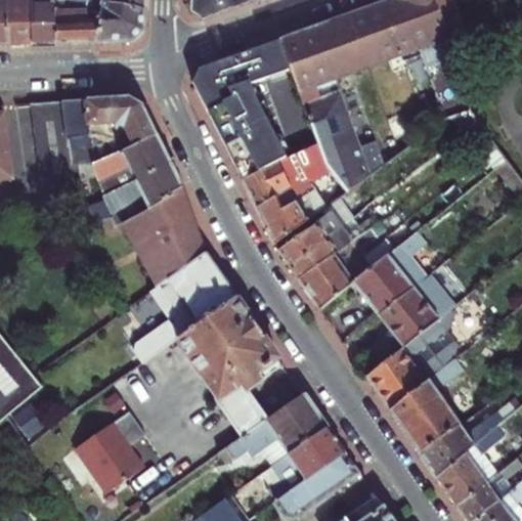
[(0,42),(9,42),(8,0),(0,0),(0,42)]
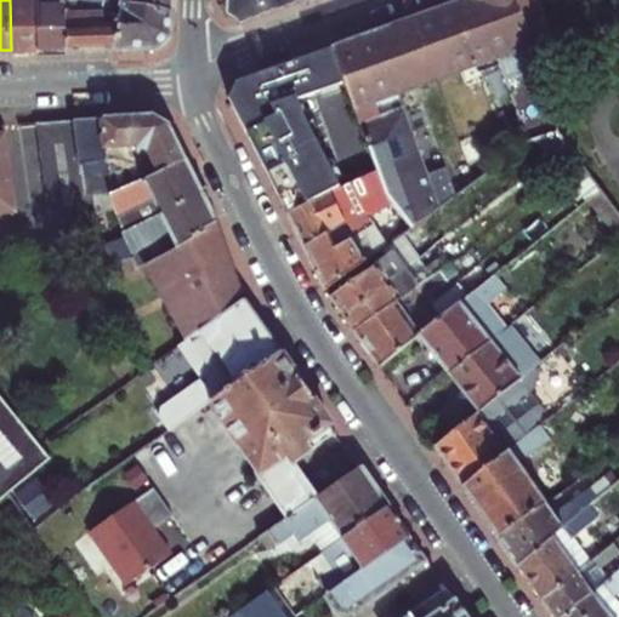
[(39,50),(37,0),(10,0),(11,50),(39,50)]
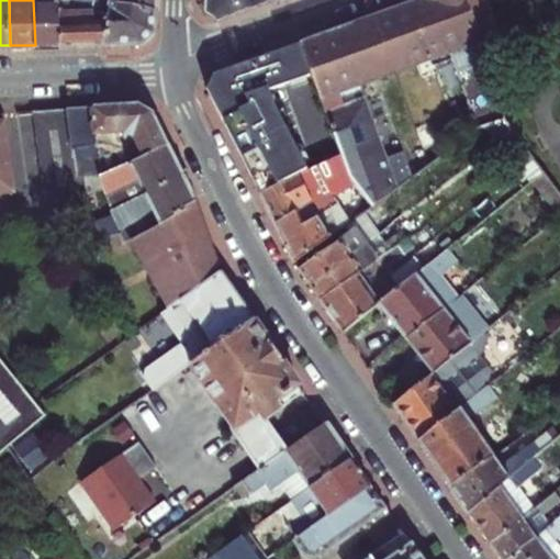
[(33,0),(35,45),(59,44),(58,0),(33,0)]
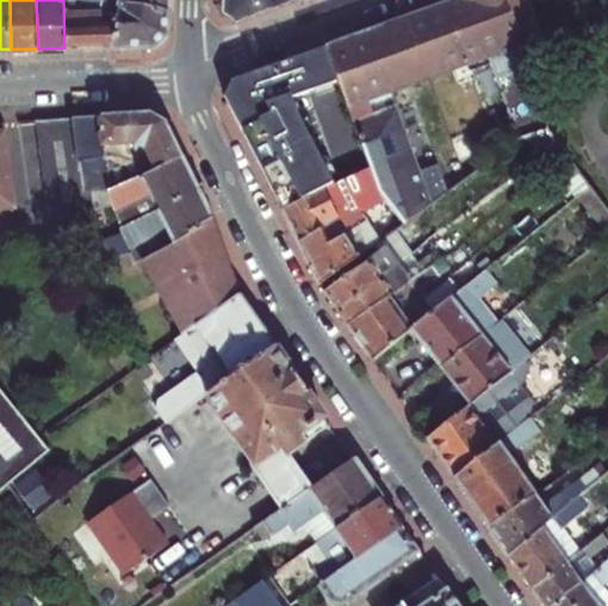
[(63,0),(64,48),(116,47),(119,20),(103,20),(103,10),(101,0),(63,0)]
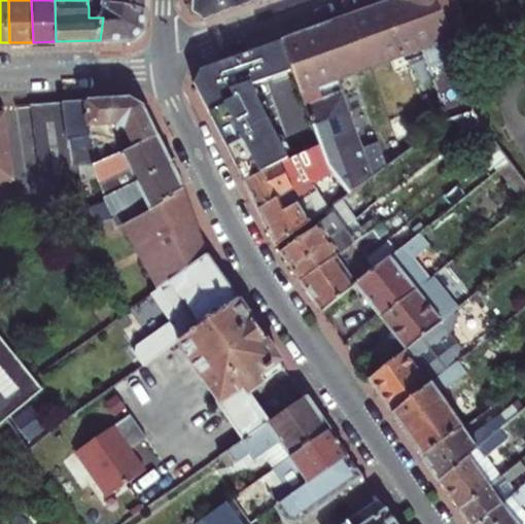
[(144,5),(121,0),(88,0),(89,8),(89,18),(103,18),(100,40),(133,38),(136,38),(140,36),(142,33),(144,29),(144,25),(144,5)]
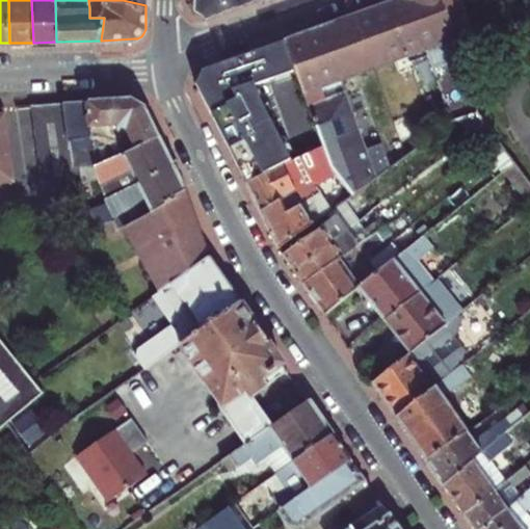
[(193,0),(194,8),(206,18),(254,0),(193,0)]
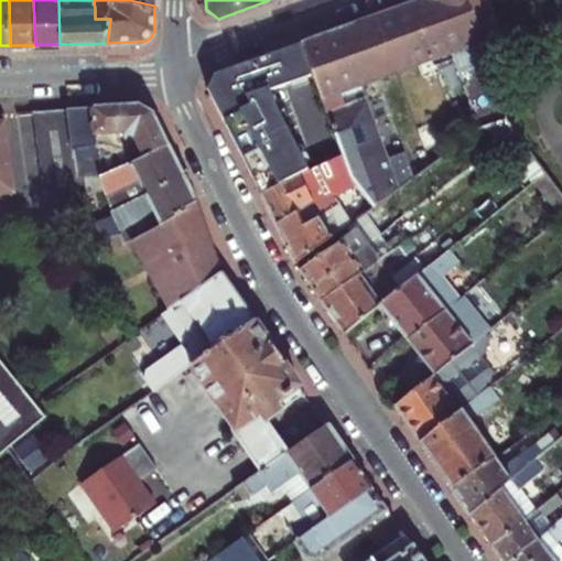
[(413,0),(303,40),(315,73),(331,114),(333,119),(348,161),(358,184),(371,206),(469,133),(465,127),(444,142),(441,135),(391,153),(365,82),(486,36),(472,0),(413,0)]
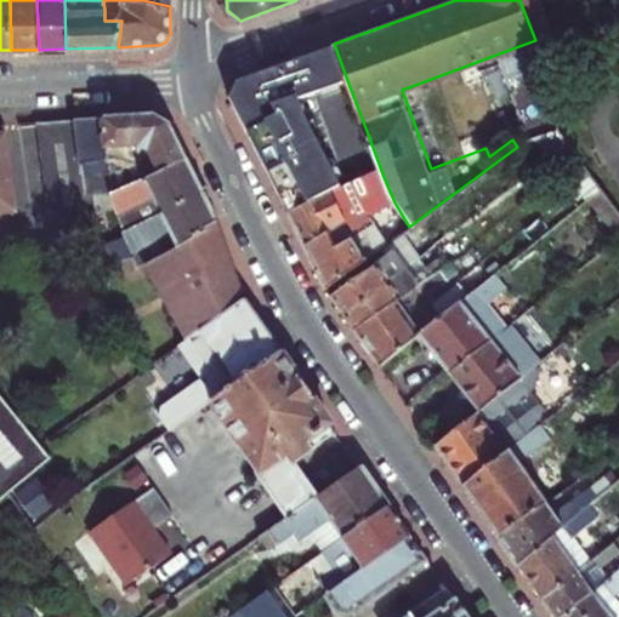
[(556,33),(543,0),(520,0),(535,40),(556,33)]
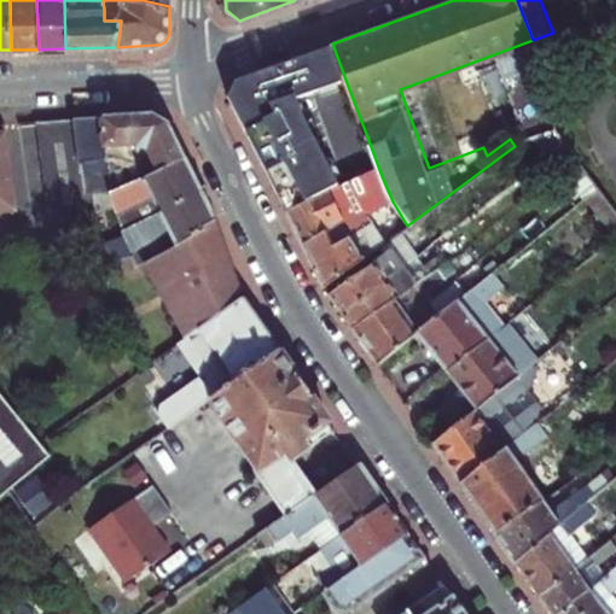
[(240,120),(261,162),(317,141),(294,95),(346,80),(332,44),(228,81),(226,88),(240,120)]
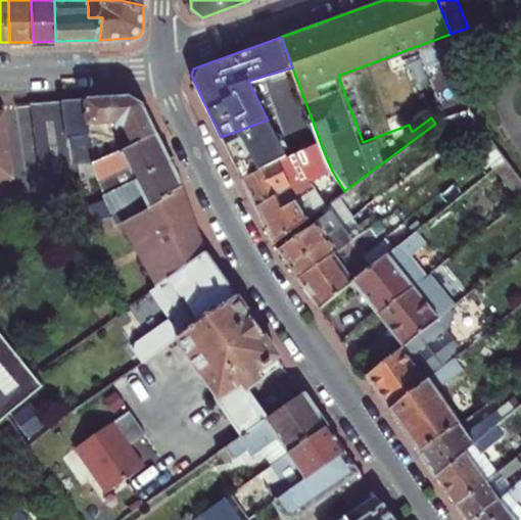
[(88,96),(91,130),(112,121),(115,128),(109,131),(117,150),(156,132),(143,104),(141,101),(130,94),(88,96)]
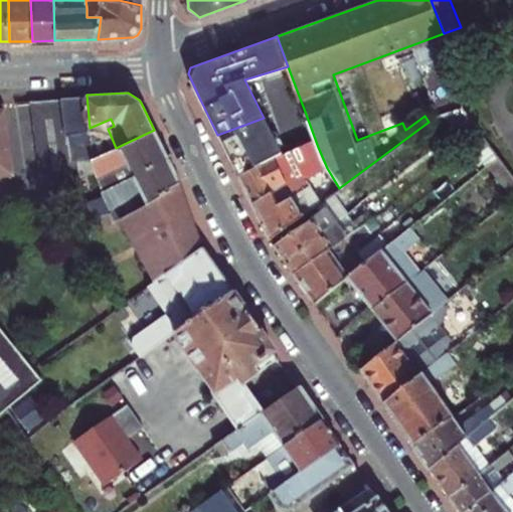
[(65,124),(67,137),(69,152),(70,160),(77,160),(92,159),(90,128),(87,95),(62,97),(63,110),(65,124)]
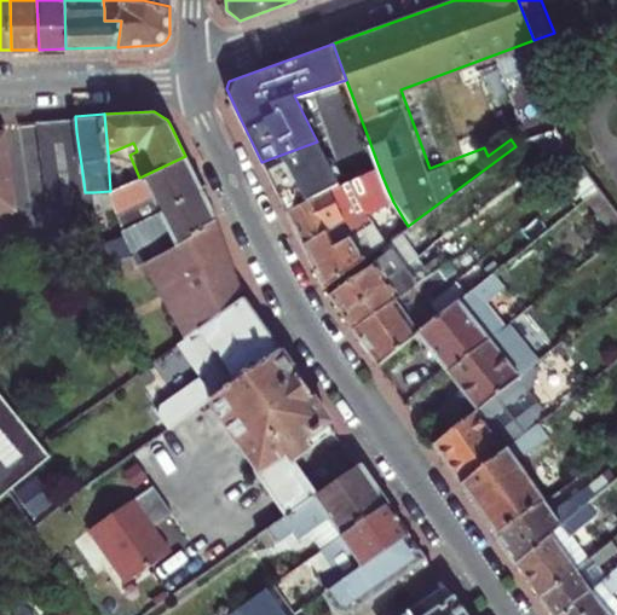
[(42,154),(45,169),(47,189),(48,204),(79,201),(76,184),(74,166),(71,150),(69,133),(68,116),(38,117),(40,137),(42,154)]
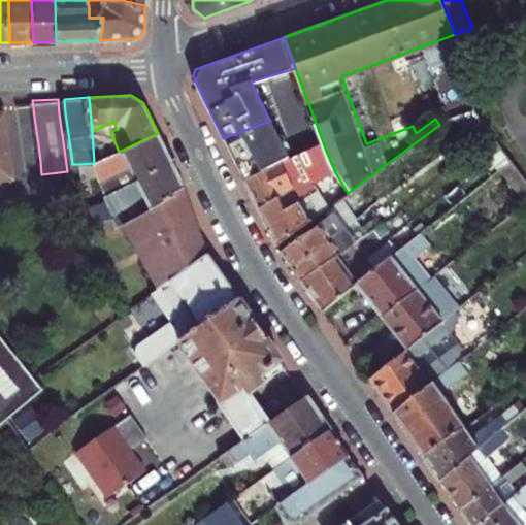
[(71,156),(69,140),(67,127),(65,112),(64,99),(58,99),(59,113),(61,128),(63,141),(65,157),(67,171),(72,170),(72,164),(71,156)]
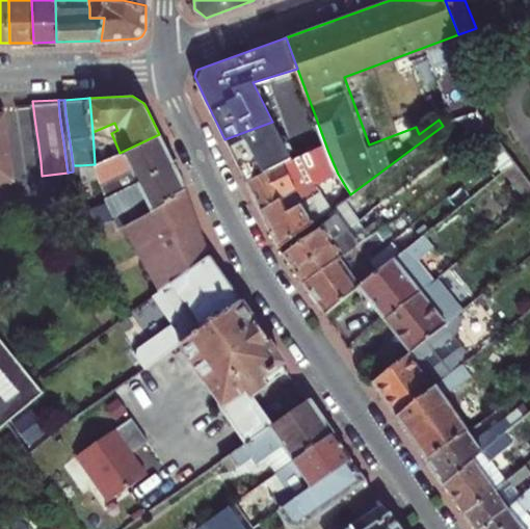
[(0,181),(12,180),(3,112),(0,112),(0,181)]
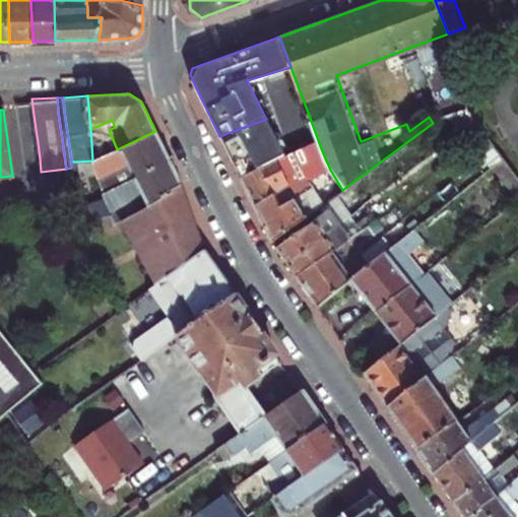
[(241,178),(286,160),(266,119),(219,136),(241,178)]
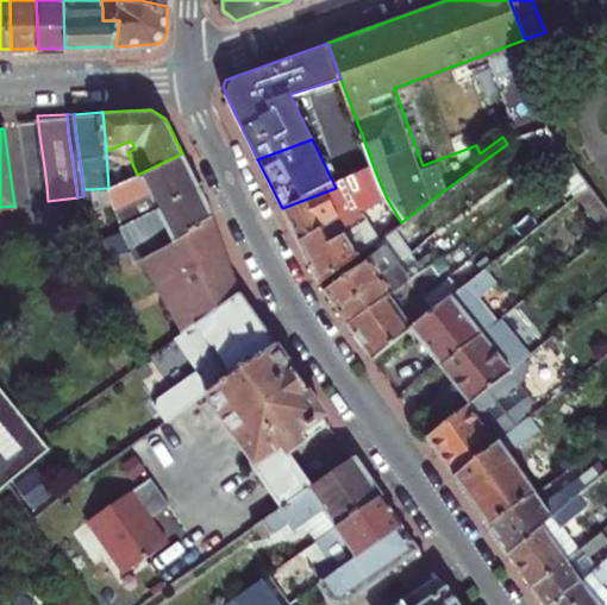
[(182,153),(137,175),(108,188),(121,224),(198,187),(182,153)]
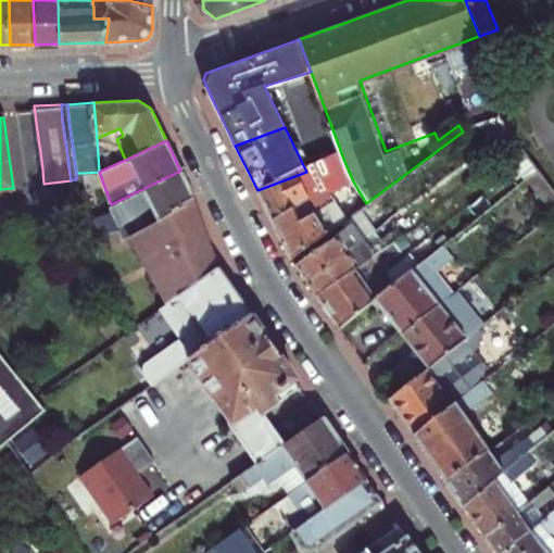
[(519,142),(508,151),(518,164),(529,155),(519,142)]
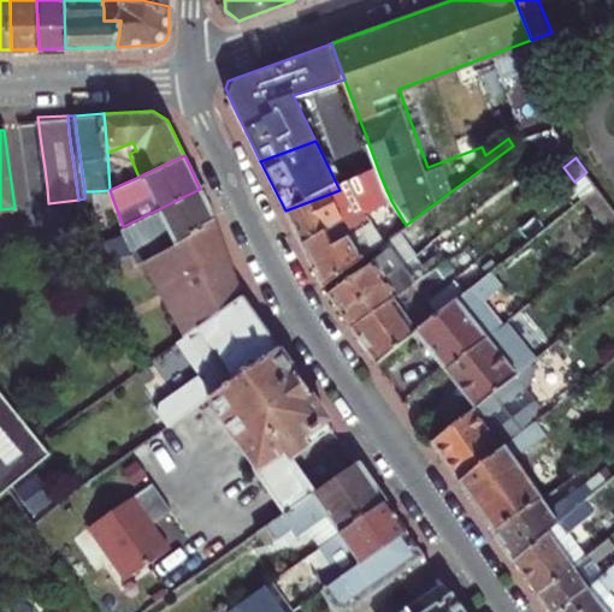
[(586,172),(574,182),(585,197),(588,195),(598,188),(586,172)]
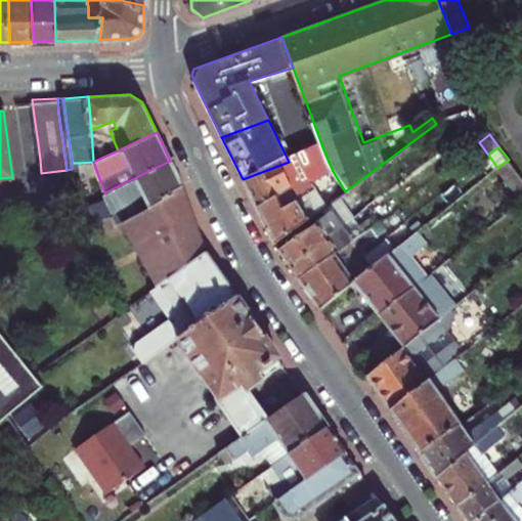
[(274,244),(332,202),(345,191),(333,171),(323,149),(289,162),(243,179),(274,244)]
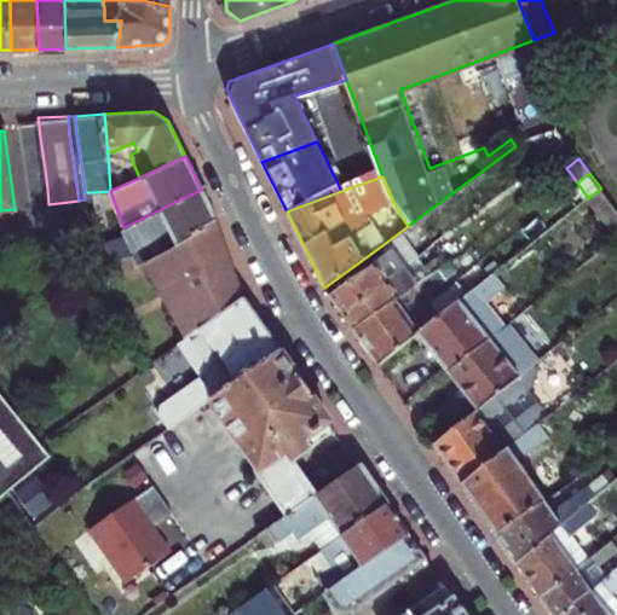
[(616,209),(601,189),(590,196),(616,230),(616,209)]
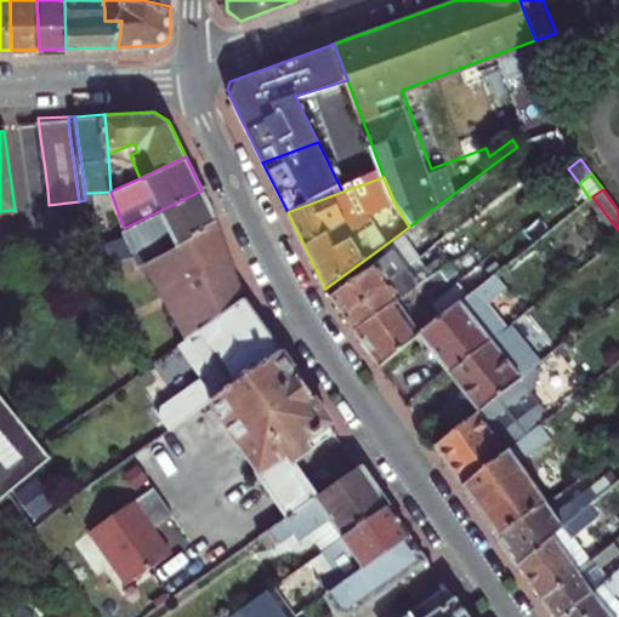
[(202,190),(124,228),(126,232),(134,251),(152,244),(153,240),(170,232),(176,246),(205,230),(204,227),(216,221),(202,190)]
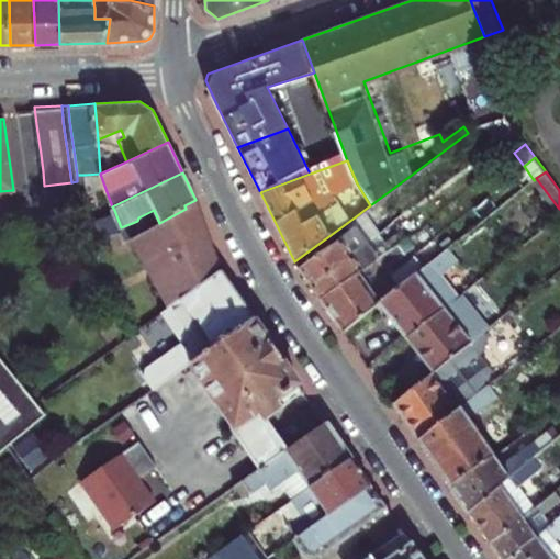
[(186,209),(159,223),(133,237),(169,304),(220,269),(196,200),(185,205),(186,209)]
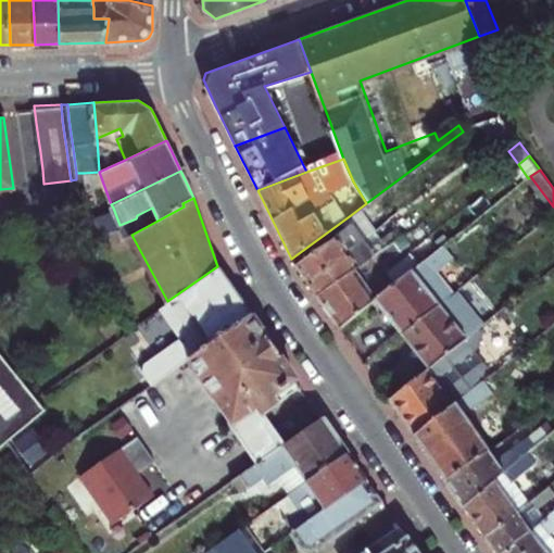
[(113,208),(95,213),(100,231),(120,225),(113,208)]
